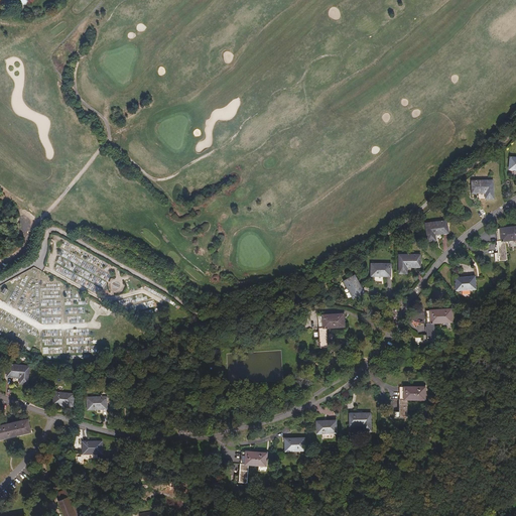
[(493,180),(476,181),(476,183),(472,183),(472,194),(486,192),(486,199),(493,199),(493,180)]
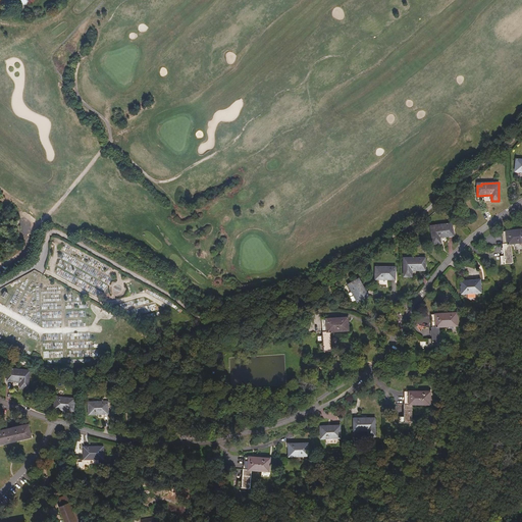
[(449,226),(448,224),(431,226),(433,245),(440,244),(440,238),(454,236),(453,225),(449,226)]
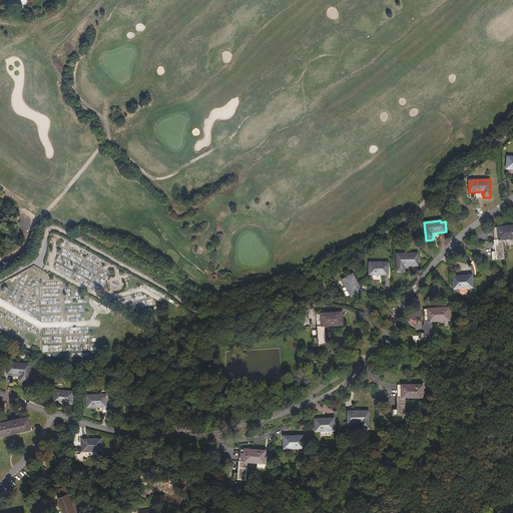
[(504,258),(502,239),(512,237),(512,225),(493,227),(496,251),(491,252),(492,259),(504,258)]
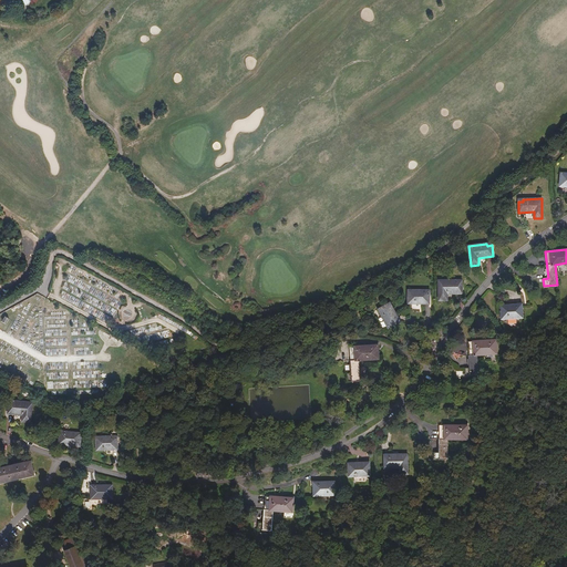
[(457,282),(457,280),(440,280),(440,300),(447,300),(447,294),(462,294),(462,282),(457,282)]
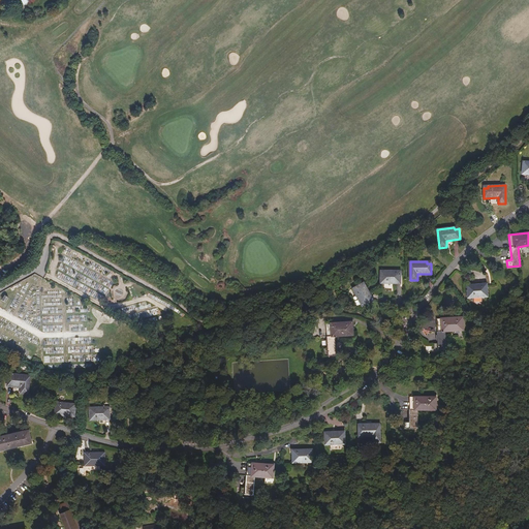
[(381,271),(380,283),(400,283),(400,273),(397,273),(397,271),(381,271)]
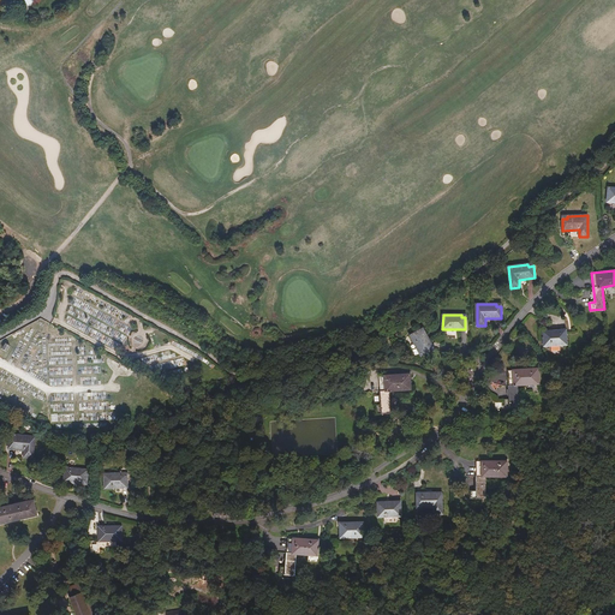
[(423,328),(410,335),(422,356),(431,350),(429,346),(431,345),(423,328)]
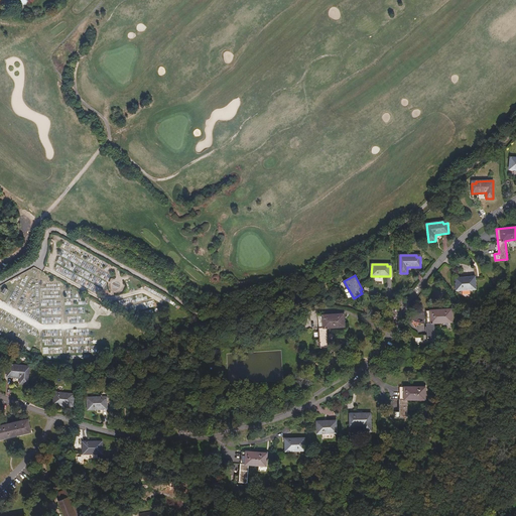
[(456,278),(457,290),(476,289),(475,279),(471,279),(471,277),(456,278)]
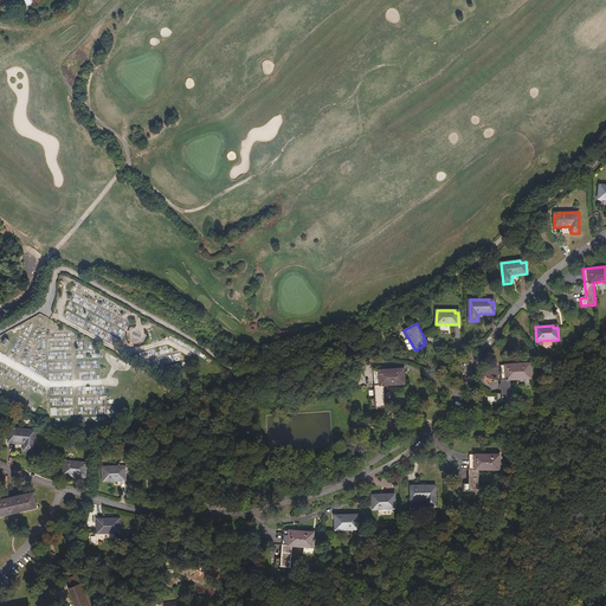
[(511,401),(510,380),(530,378),(530,371),(528,371),(528,363),(500,365),(502,394),(496,394),(497,401),(511,401)]
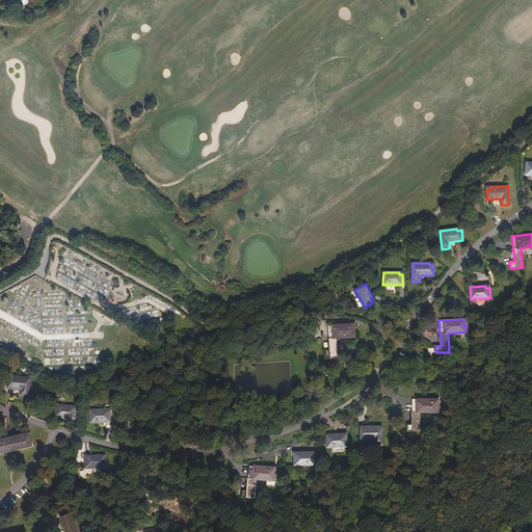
[(338,356),(337,338),(355,337),(354,329),(353,330),(352,324),(328,325),(329,350),(324,351),(325,357),(338,356)]
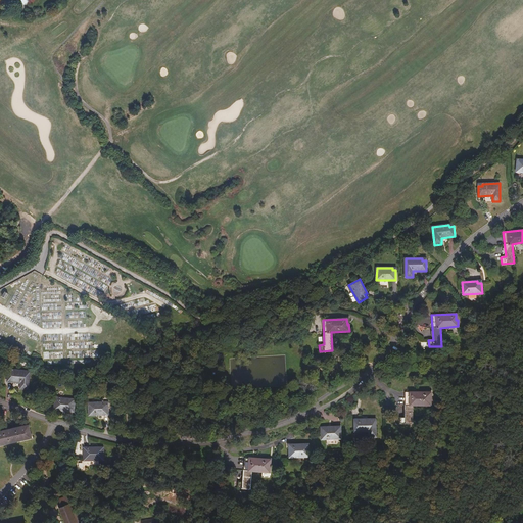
[(30,372),(13,370),(12,372),(8,371),(7,381),(21,383),(20,389),(28,389),(30,372)]
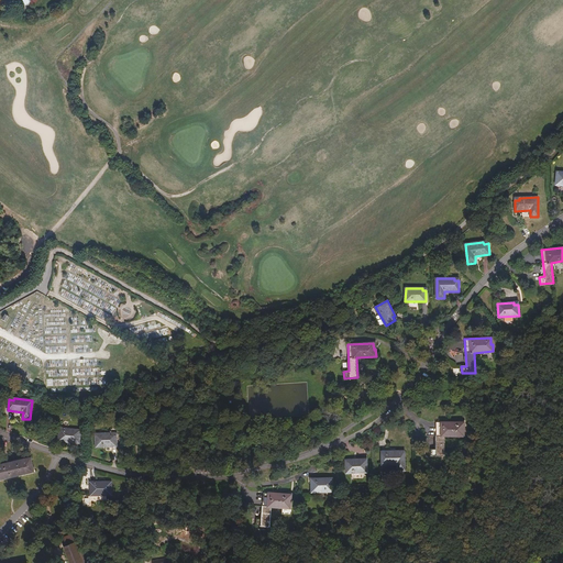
[(444,456),(444,437),(464,437),(464,429),(462,429),(462,422),(435,422),(435,449),(431,449),(431,456),(444,456)]
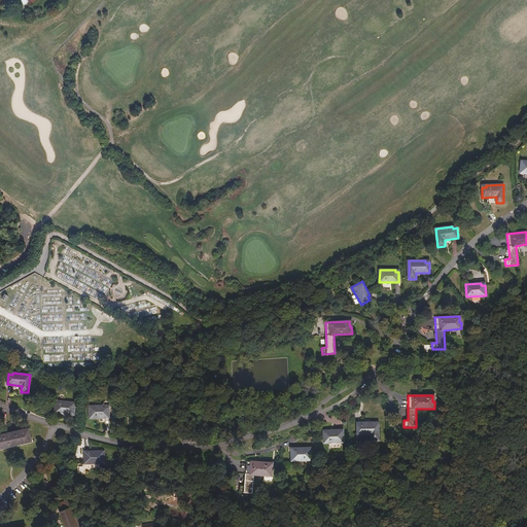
[(56,402),(55,413),(74,415),(75,402),(60,401),(60,403),(56,402)]
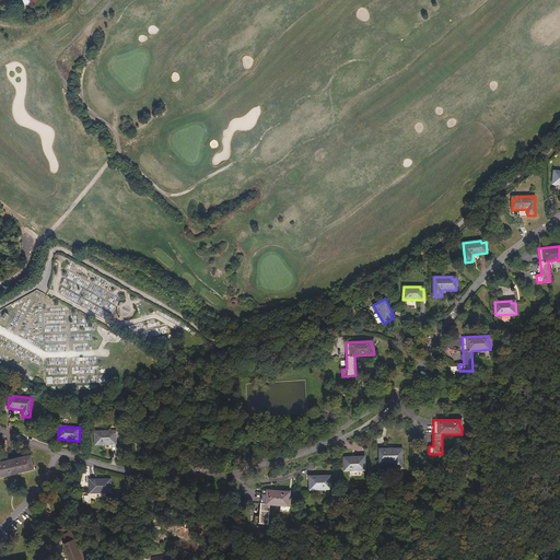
[(94,432),(95,444),(116,444),(116,433),(112,433),(112,431),(94,432)]
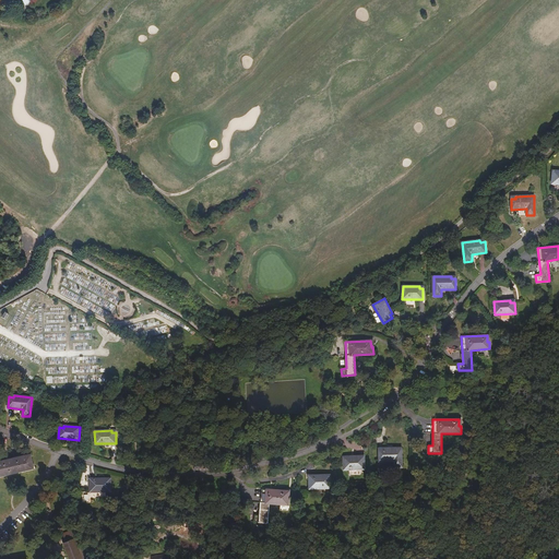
[(401,448),(383,449),(383,450),(379,451),(379,461),(394,461),(394,467),(402,467),(401,448)]
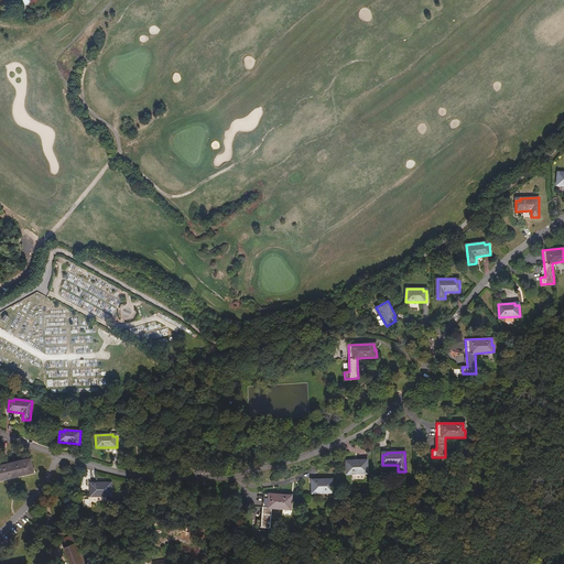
[(0,465),(0,479),(33,473),(31,459),(0,465)]
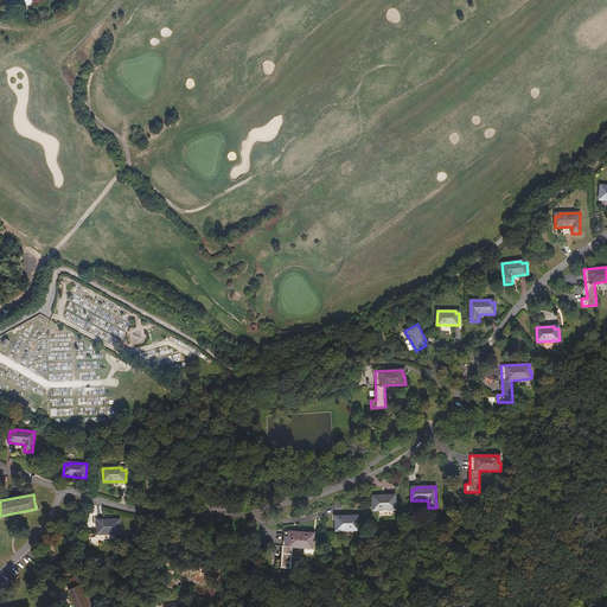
[(372,496),(374,510),(396,510),(395,498),(390,498),(390,496),(372,496)]
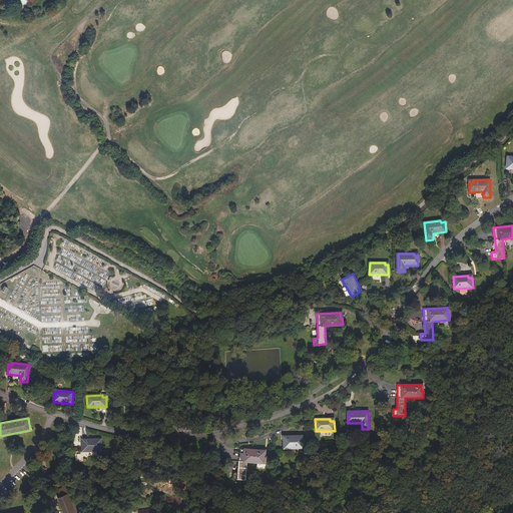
[(284,438),(284,448),(303,448),(303,436),(288,436),(288,438),(284,438)]
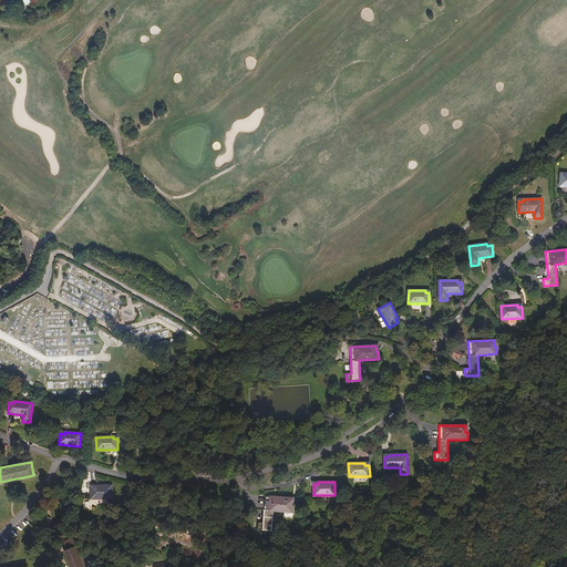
[(91,488),(91,500),(112,498),(112,485),(95,486),(95,487),(91,488)]
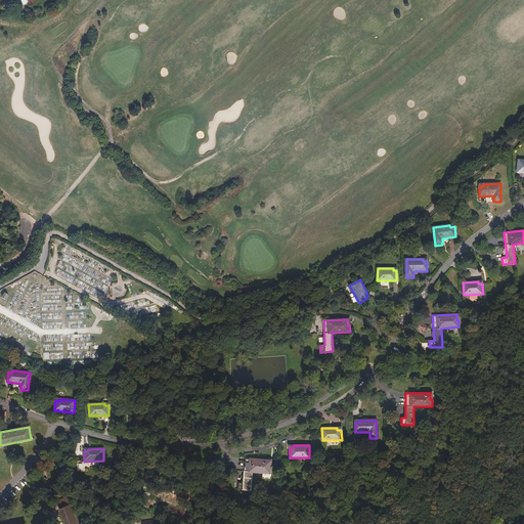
[(251,490),(252,472),(270,473),(270,467),(269,467),(269,461),(246,459),(244,483),(238,483),(238,489),(251,490)]
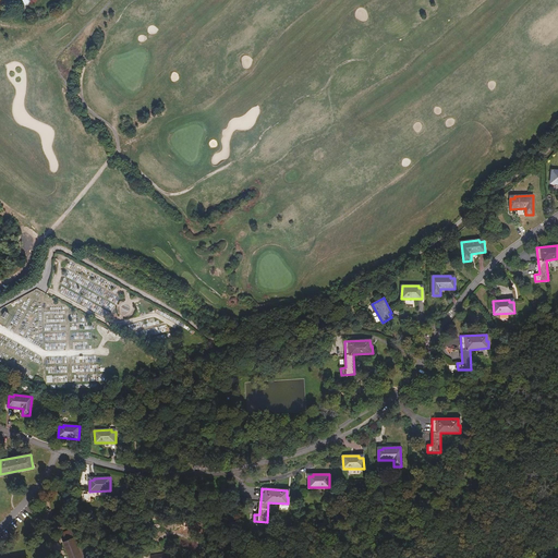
[(69,557),(81,557),(80,554),(81,554),(75,537),(76,536),(73,529),(62,533),(65,541),(62,542),(69,557)]
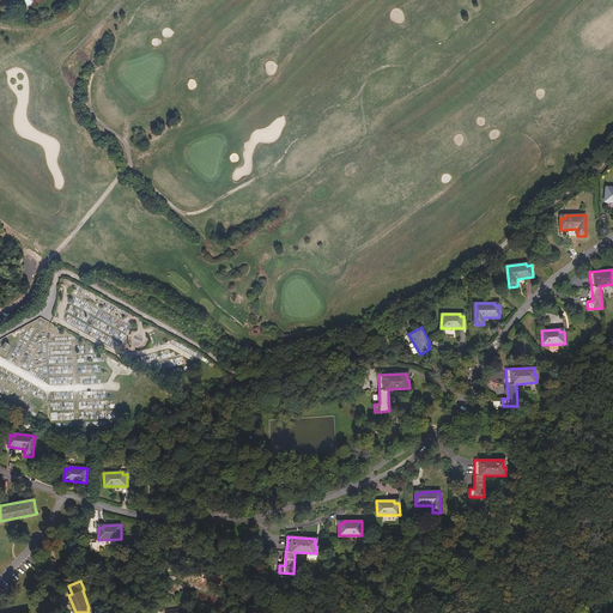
All buildings are outlined.
